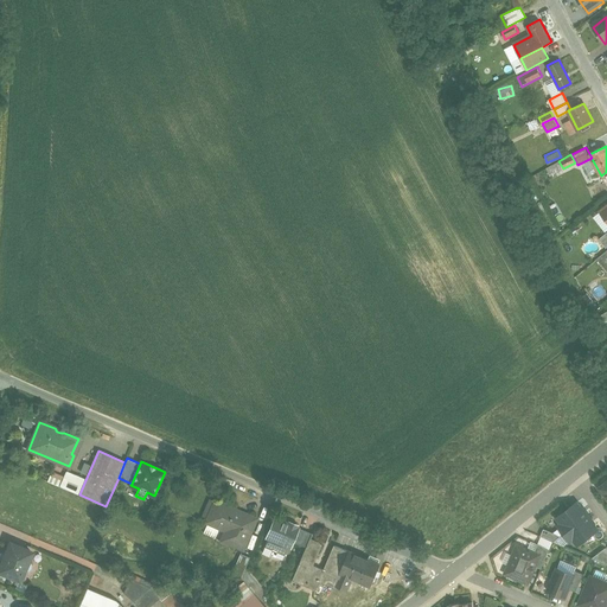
[(46,480),(58,486),(62,475),(51,471),(46,480)]
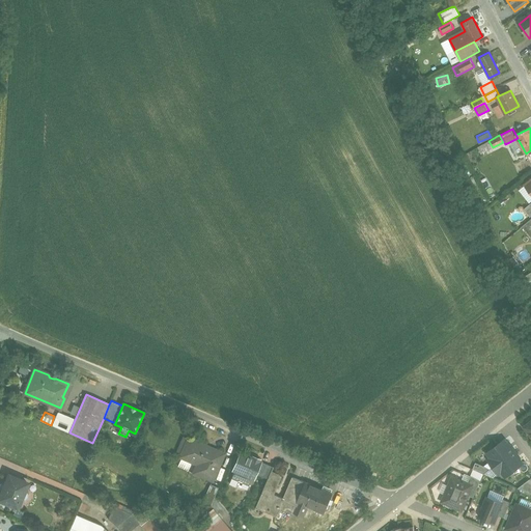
[(75,420),(58,413),(53,425),(70,432),(75,420)]
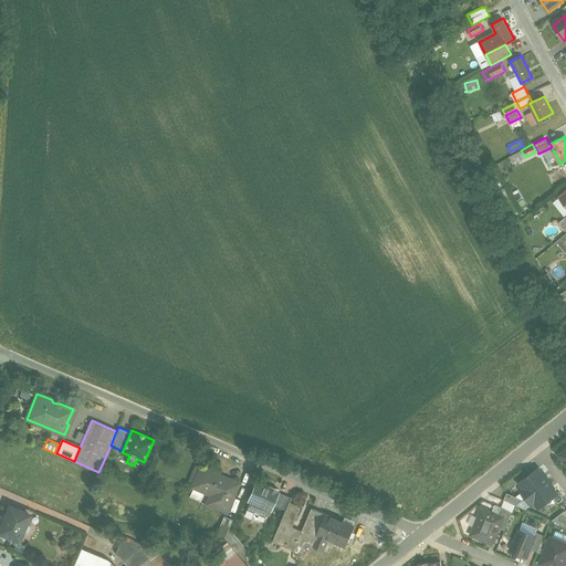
[(239,483),(201,468),(192,486),(213,495),(209,505),(226,512),(227,512),(239,483)]
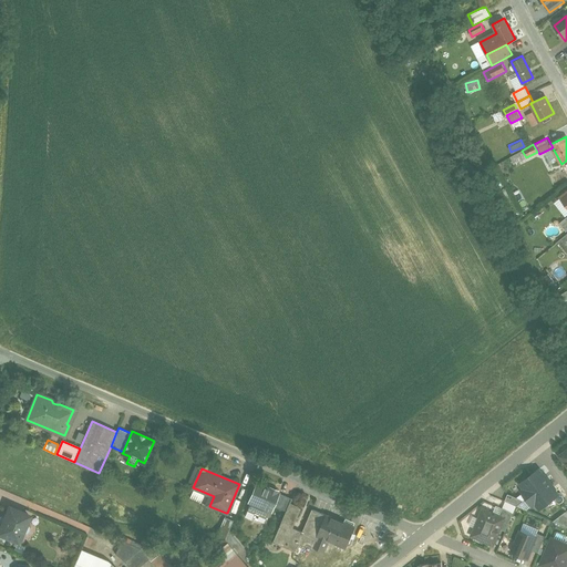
[(527,497),(549,482),(539,468),(531,476),(534,481),(522,490),(527,497)]
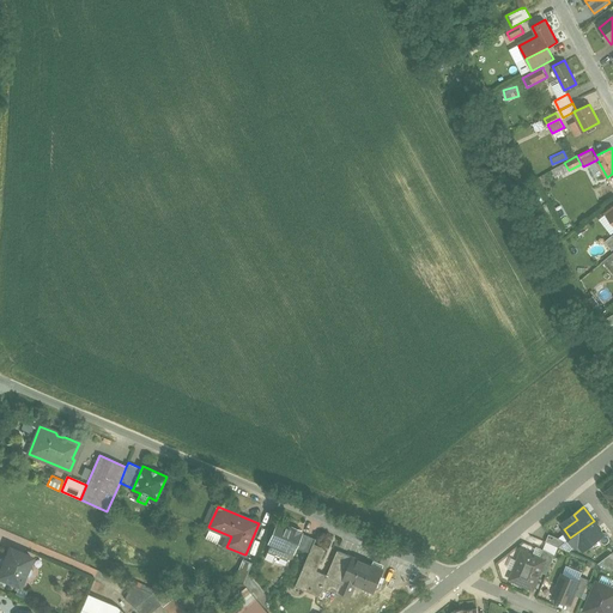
[(594,521),(570,538),(575,544),(580,540),(583,546),(602,533),(594,521)]
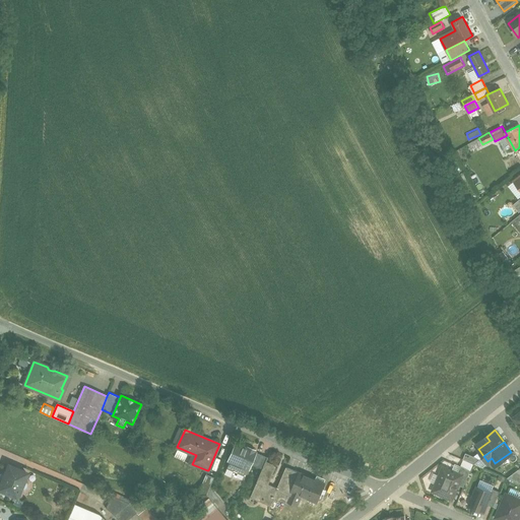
[(243,447),(236,444),(229,460),(231,460),(226,468),(233,471),(234,470),(238,472),(238,473),(244,475),(247,467),(249,468),(251,464),(251,463),(255,452),(254,452),(255,450),(248,447),(247,449),(246,449),(246,450),(242,448),(243,447)]
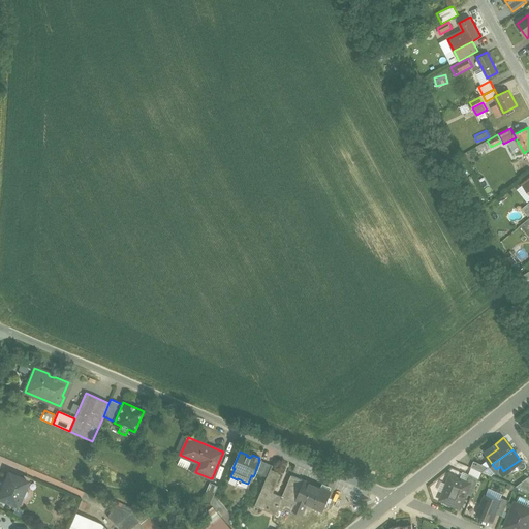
[(259,460),(255,471),(255,472),(261,474),(267,463),(259,460)]
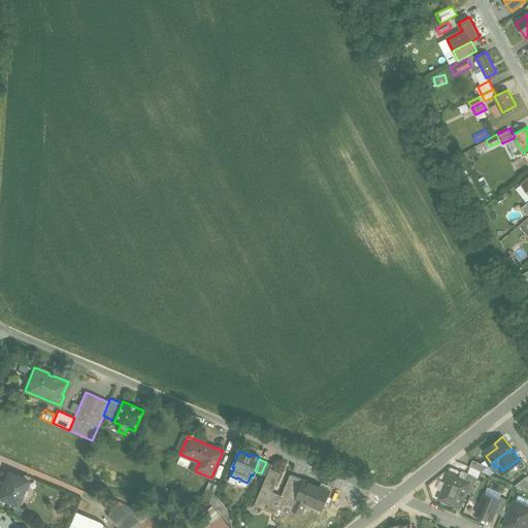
[(266,462),(261,473),(266,475),(270,468),(272,464),(266,462)]
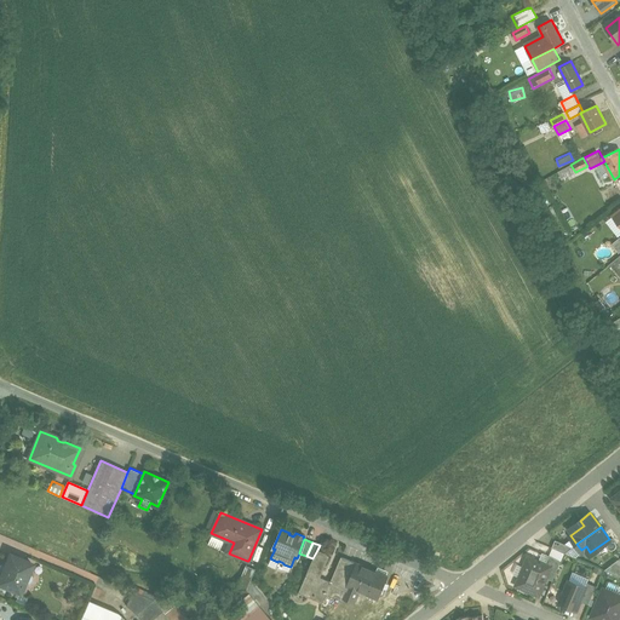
[(313,558),(298,592),(323,603),(327,593),(332,581),(321,578),(331,556),(317,550),(313,558)]
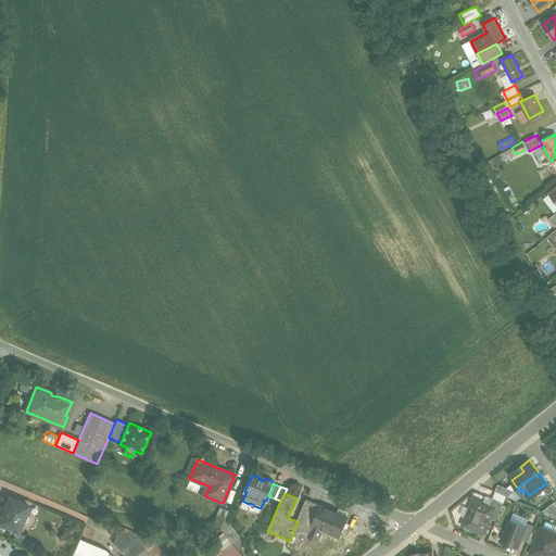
[(29,505),(10,496),(7,505),(5,505),(4,505),(5,506),(3,513),(2,513),(1,514),(2,514),(2,515),(0,519),(0,522),(19,531),(22,522),(23,522),(25,523),(26,523),(27,523),(28,522),(29,521),(30,520),(30,518),(29,517),(29,516),(28,515),(26,514),(26,513),(29,505)]
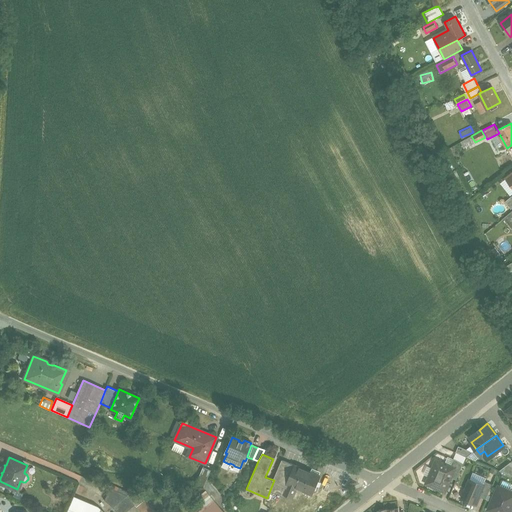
[(311,472),(282,459),(274,480),(270,490),(283,496),(285,494),(293,498),(297,488),(313,494),(321,476),(315,473),(317,470),(312,468),(311,472)]
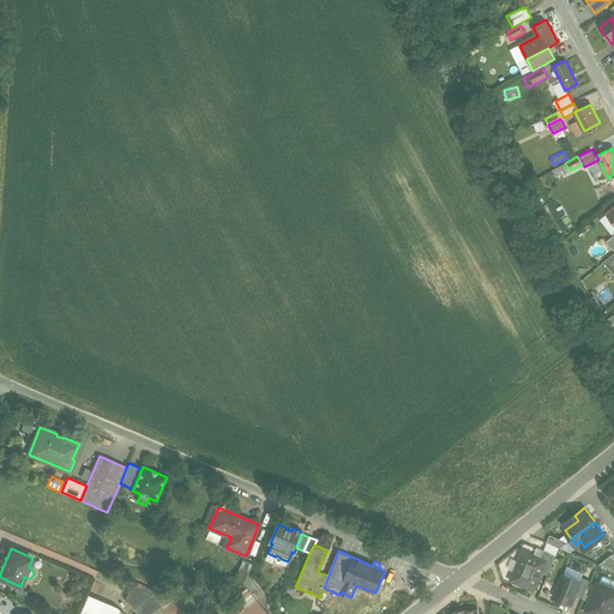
[(557,555),(545,551),(541,559),(546,561),(542,572),(548,575),(557,555)]
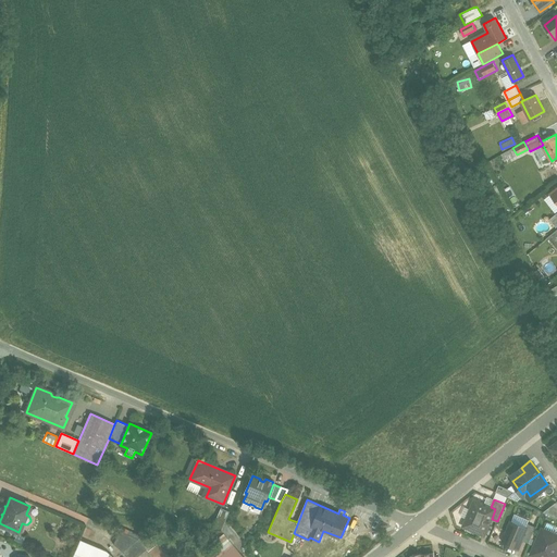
[(484,504),(479,500),(478,502),(475,500),(465,525),(484,534),(492,519),(495,509),(491,507),(485,505),(484,504)]
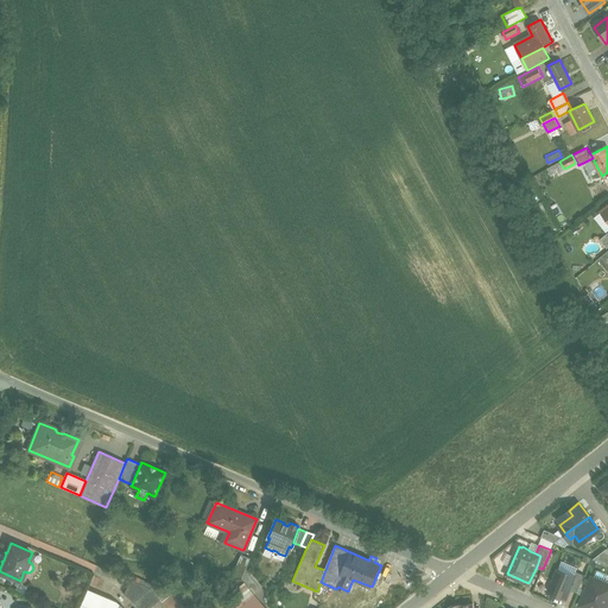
[(607,549),(606,546),(593,557),(607,563),(607,549)]
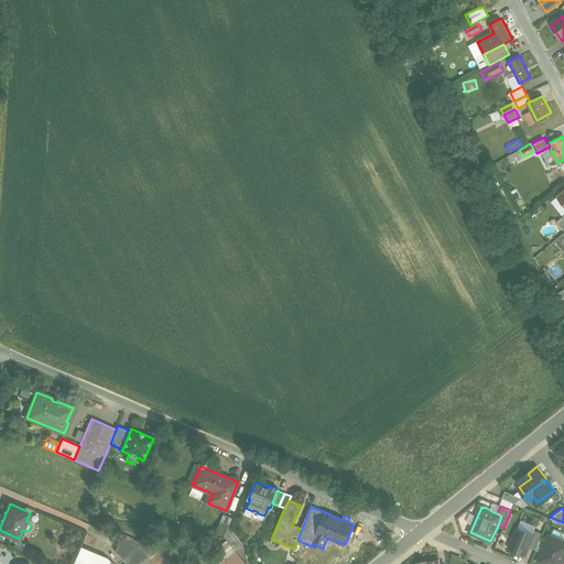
[(225,510),(214,538),(224,537),(232,518),(224,514),(226,510),(225,510)]
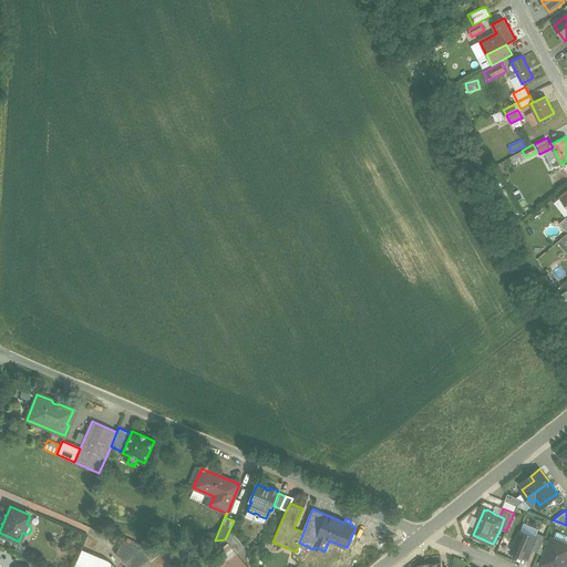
[(522,531),(513,552),(527,558),(532,549),(536,537),(522,531)]
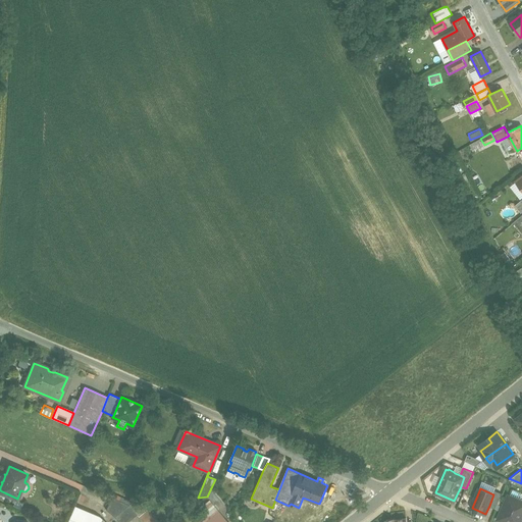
[(503,493),(496,490),(493,494),(489,506),(496,509),(503,493)]
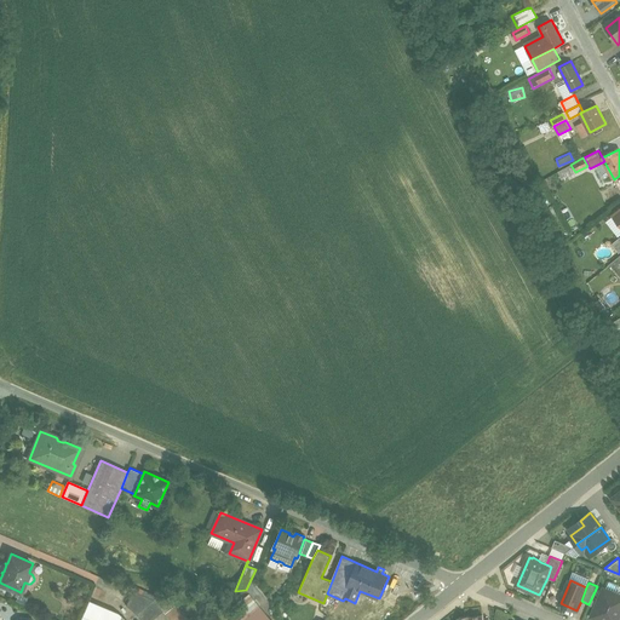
[(619,595),(603,587),(591,616),(597,619),(616,619),(619,614),(619,595)]
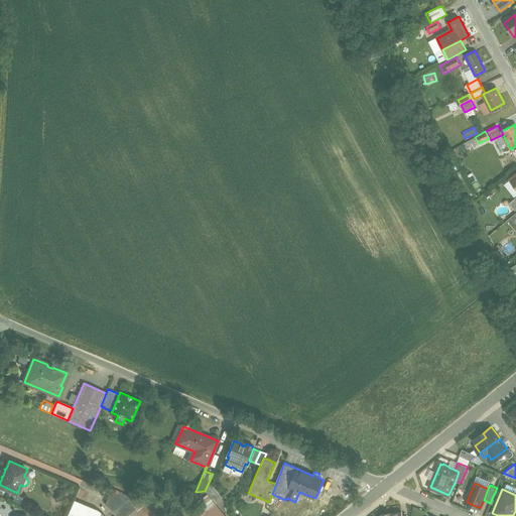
[(127,499),(110,492),(105,504),(113,511),(127,499)]
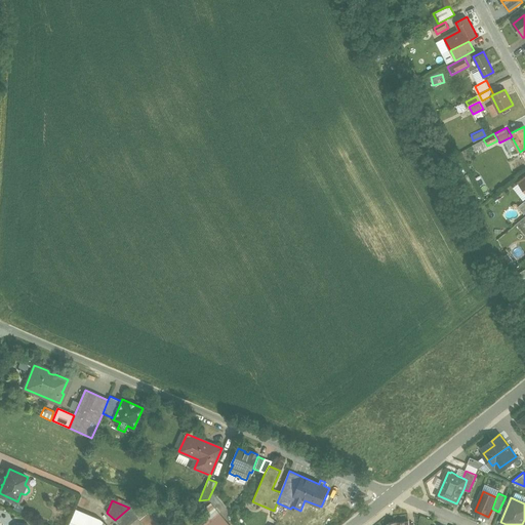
[(129,508),(115,520),(118,524),(126,524),(137,517),(129,508)]
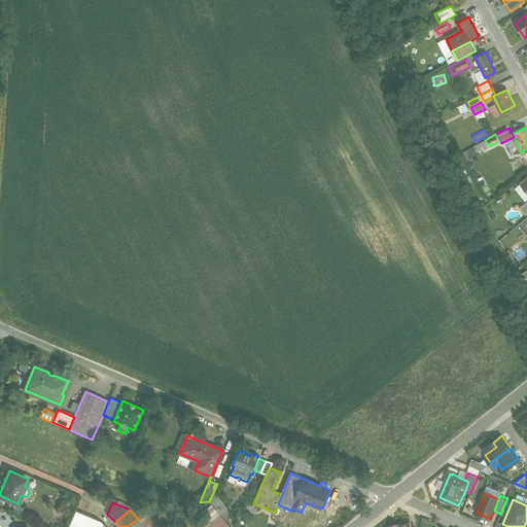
[(106,526),(74,514),(68,526),(106,526)]
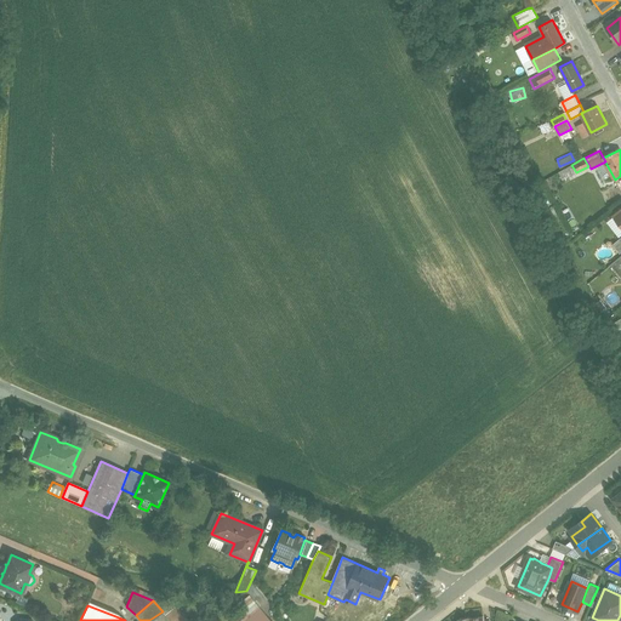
[(271,620),(261,608),(244,620),(271,620)]
